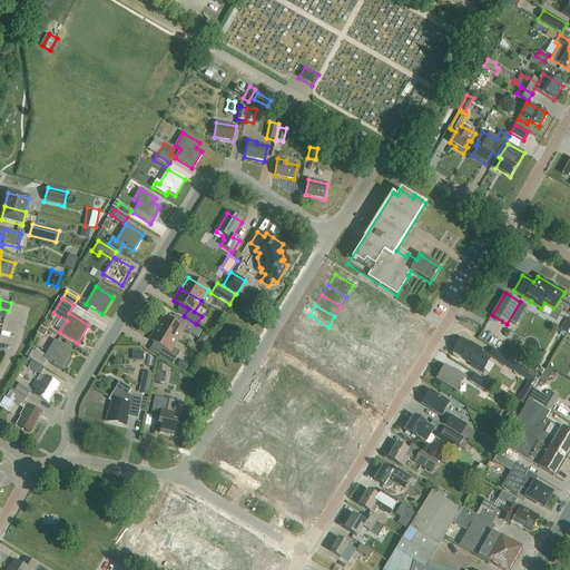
[(310,315),(303,326),(322,337),(328,327),(310,315)]
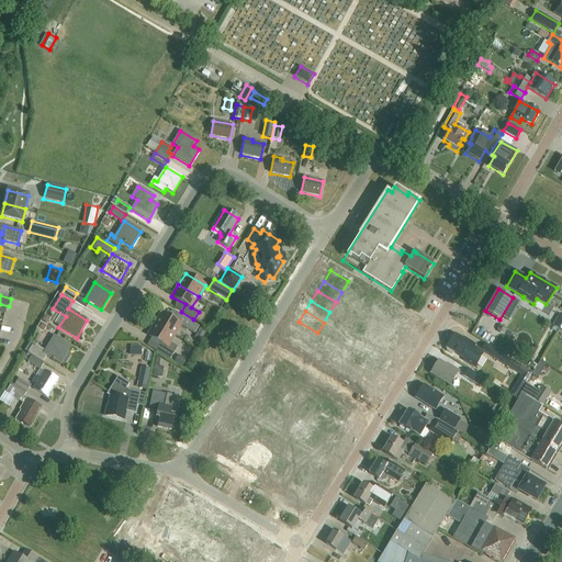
[(397,312),(391,323),(408,334),(415,323),(397,312)]
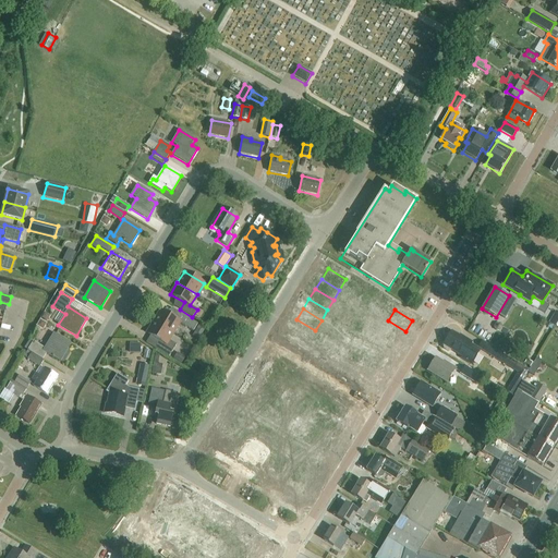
[(154,322),(173,334),(180,323),(193,331),(197,324),(177,312),(173,318),(160,311),(154,322)]
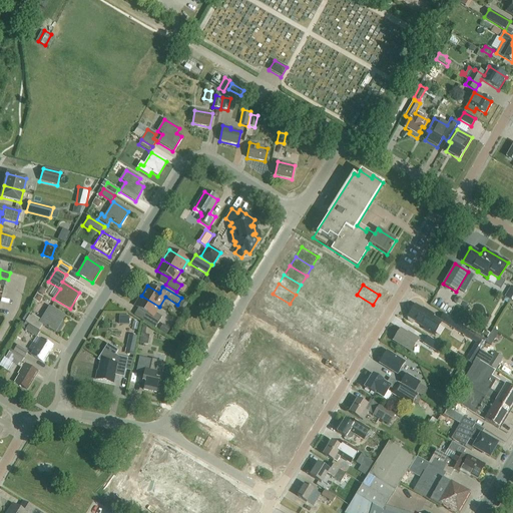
[(512,288),(511,287),(504,297),(512,302),(512,288)]
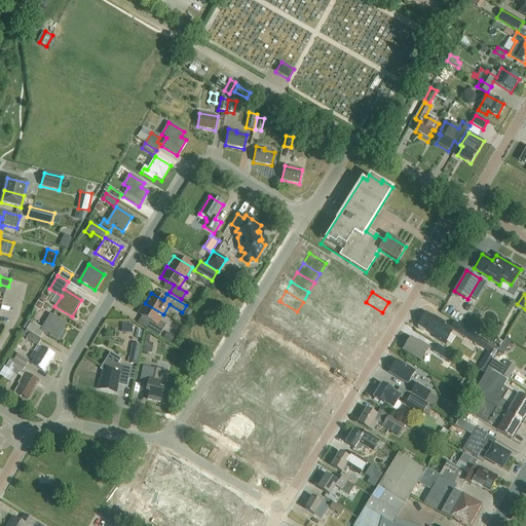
[(334,301),(331,305),(344,313),(343,315),(353,322),(358,315),(334,301)]
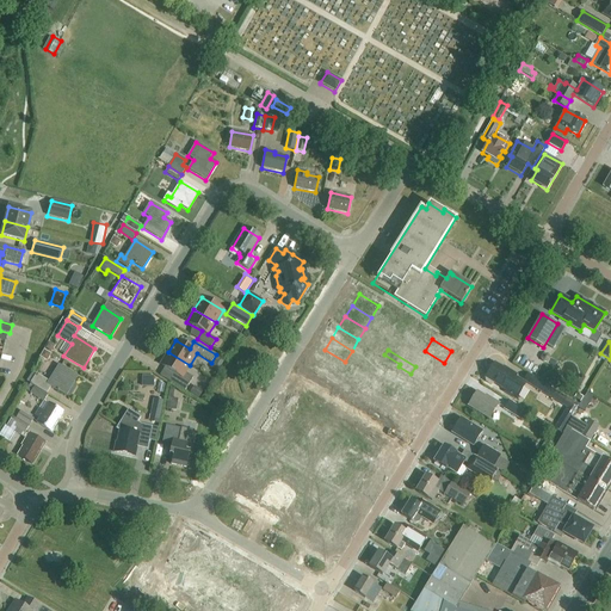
[(425,351),(418,363),(437,375),(444,363),(425,351)]
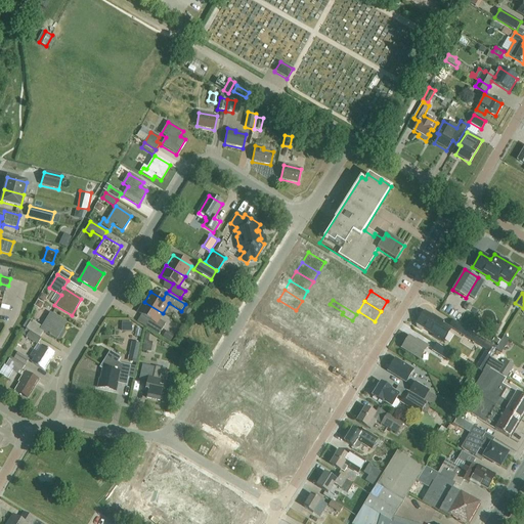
[(159,320),(163,313),(144,302),(137,313),(150,320),(145,328),(159,336),(165,324),(159,320)]
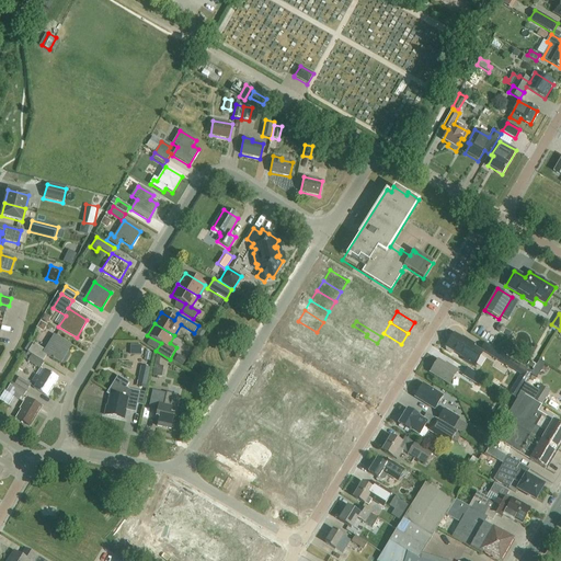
[(384,333),(377,344),(395,355),(401,344),(384,333)]
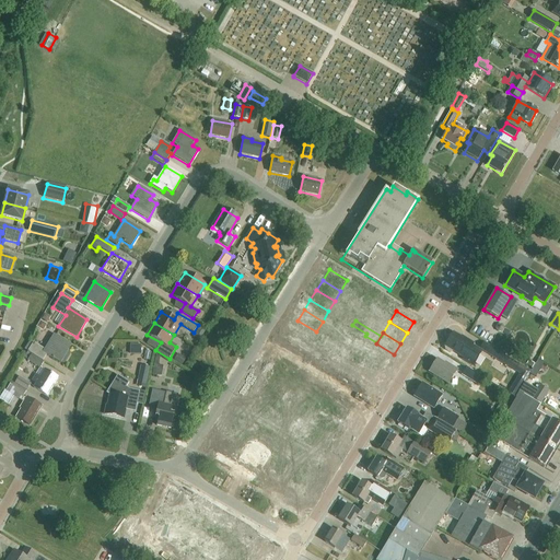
[(453,351),(463,358),(462,360),(473,366),(482,352),(471,346),(473,343),(465,339),(465,340),(453,333),(445,346),(445,347),(445,348),(445,350),(450,352),(452,352),(453,351)]
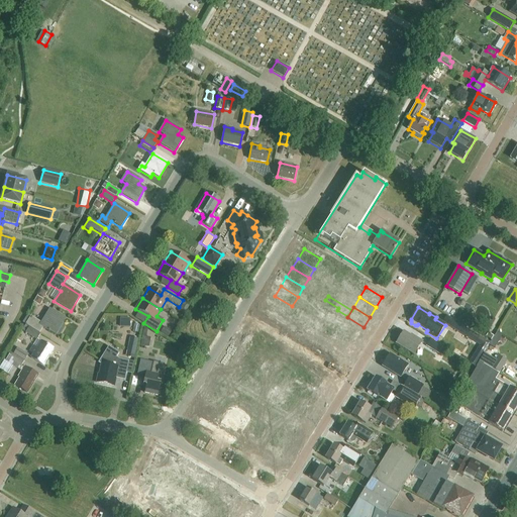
[(22,323),(26,325),(39,333),(42,327),(56,335),(58,336),(60,335),(65,327),(64,326),(62,325),(66,319),(49,309),(40,323),(27,315),(22,323)]
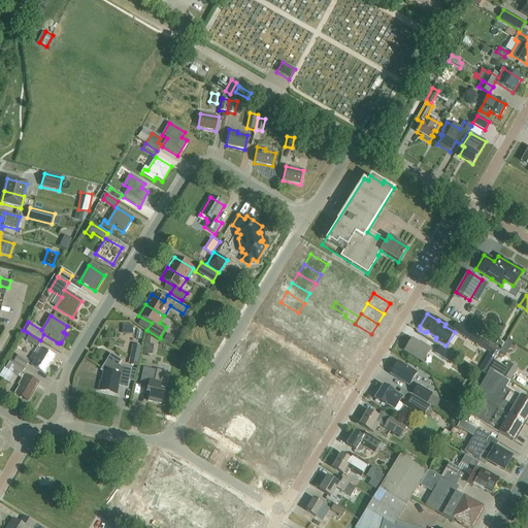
[(298,332),(324,348),(332,333),(306,318),(298,332)]
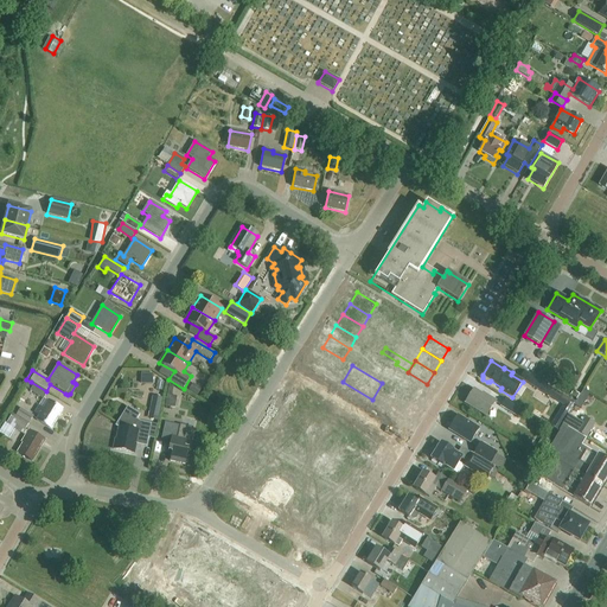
[(521,379),(558,403),(563,395),(525,371),(521,379)]
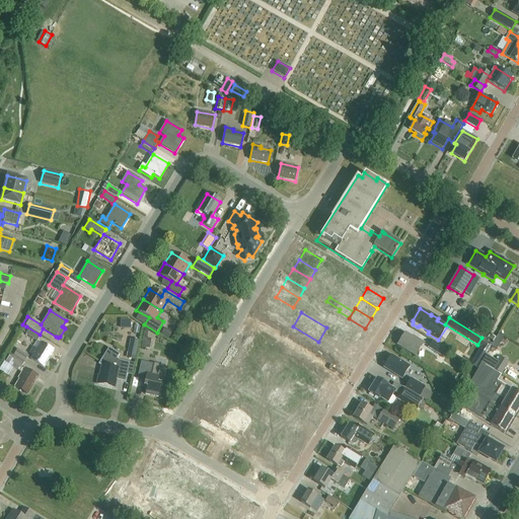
[(122,318),(121,326),(131,326),(131,318),(122,318)]
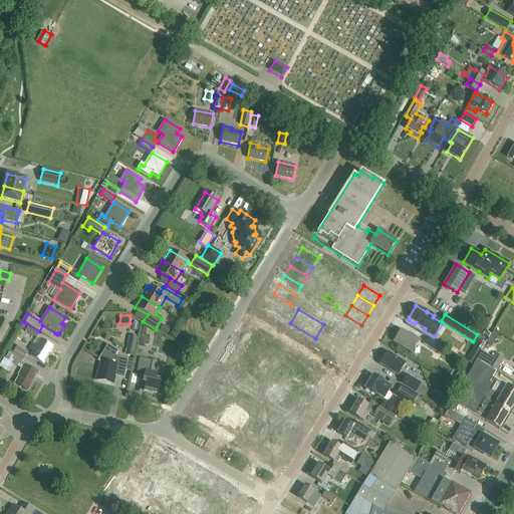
[(345,315),(339,325),(355,334),(361,325),(345,315)]
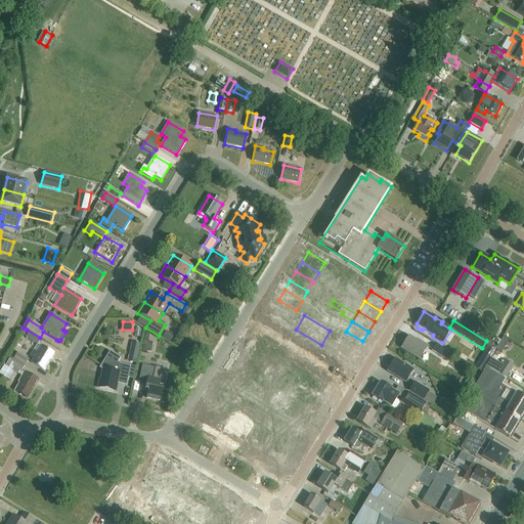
[(30,332),(26,337),(37,344),(41,339),(30,332)]
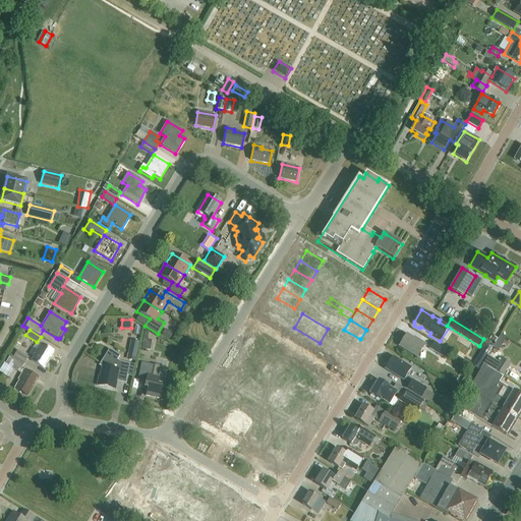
[(344,330),(338,340),(354,350),(360,339),(344,330)]
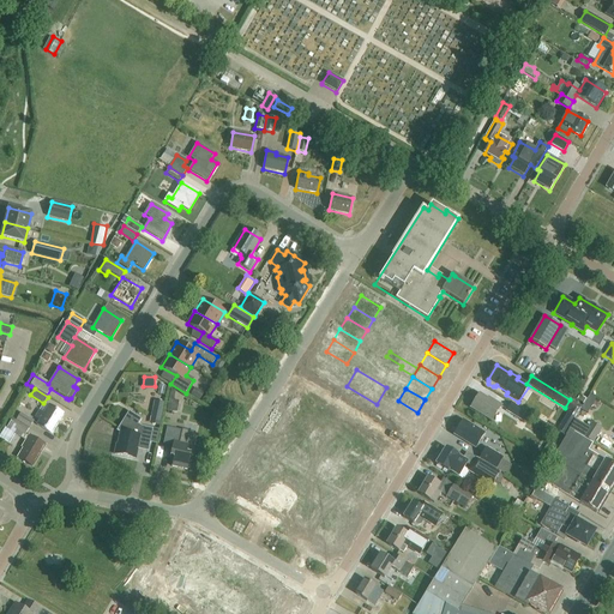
[(170,390),(167,410),(176,413),(179,401),(174,401),(175,391),(170,390)]
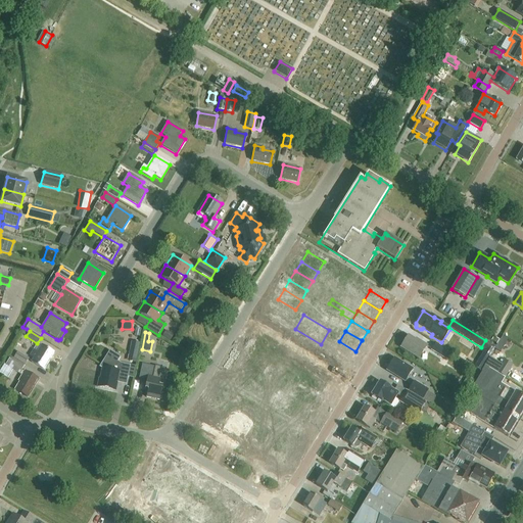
[(419,359),(426,345),(419,341),(419,342),(408,336),(400,347),(419,359)]
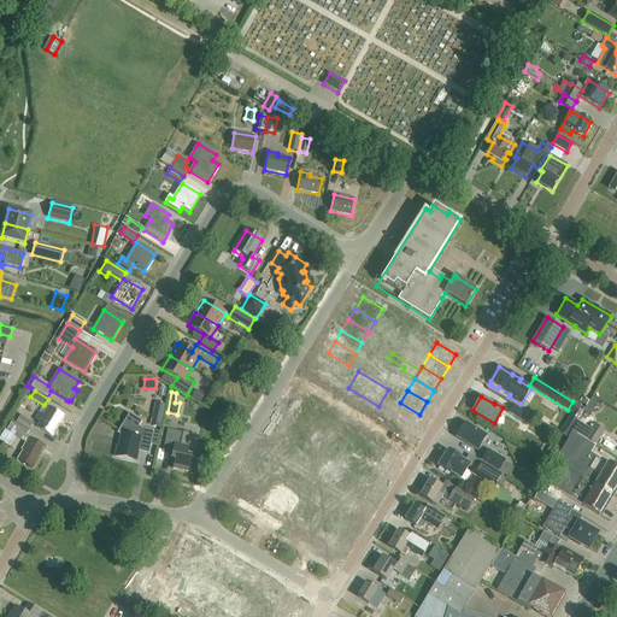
[(598,401),(592,398),(588,405),(594,409),(598,401)]
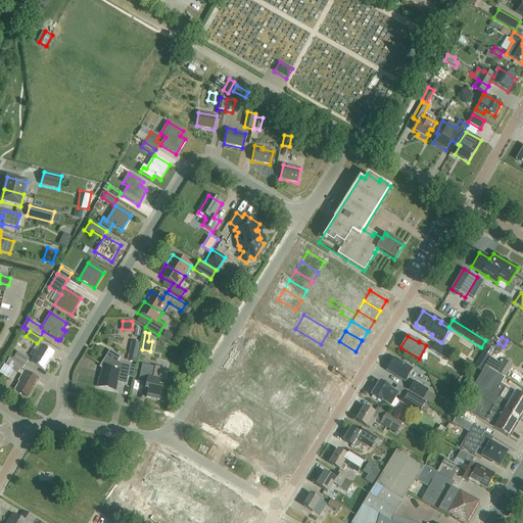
[(136,363),(140,343),(131,341),(127,362),(136,363)]
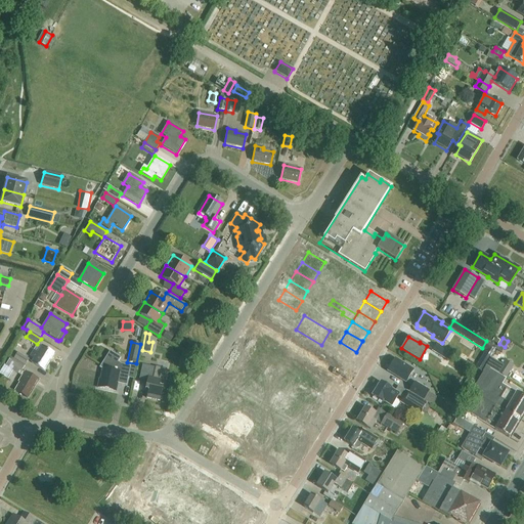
[(449,351),(436,343),(431,351),(444,359),(449,351)]
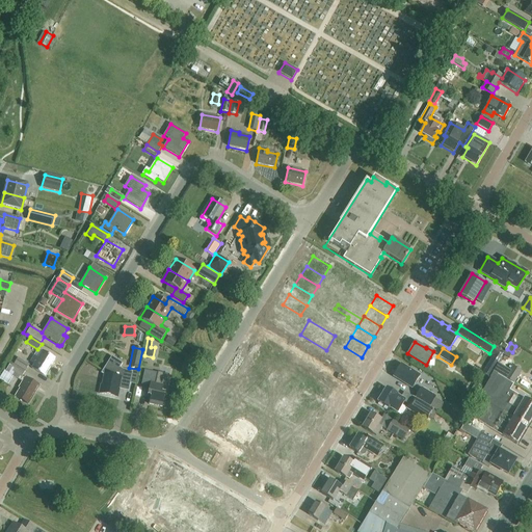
[(55,360),(38,349),(30,362),(34,365),(31,368),(45,376),(51,367),(52,368),(54,365),(52,364),(55,360)]
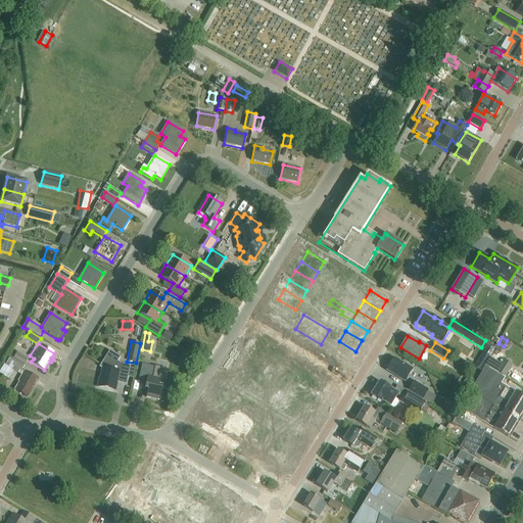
[(484,364),(490,367),(491,363),(488,361),(492,349),(485,346),(477,367),(482,369),(484,364)]
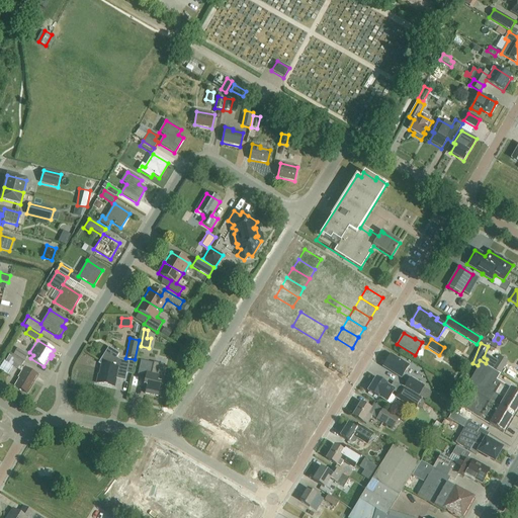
[(117,373),(126,374),(130,362),(119,360),(116,358),(119,354),(108,347),(98,363),(101,365),(99,375),(98,375),(96,383),(114,387),(117,373)]
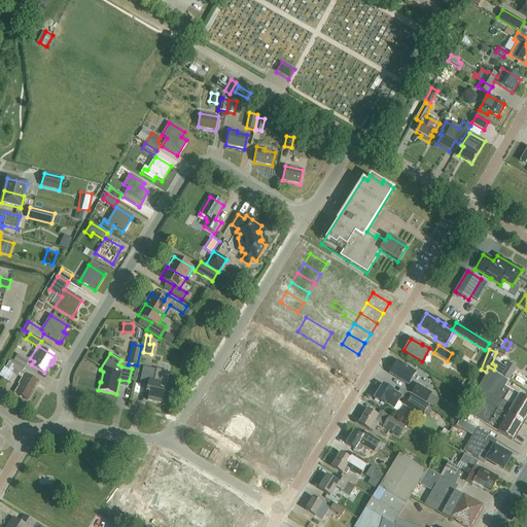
[(13,360),(25,367),(29,361),(18,354),(13,360)]
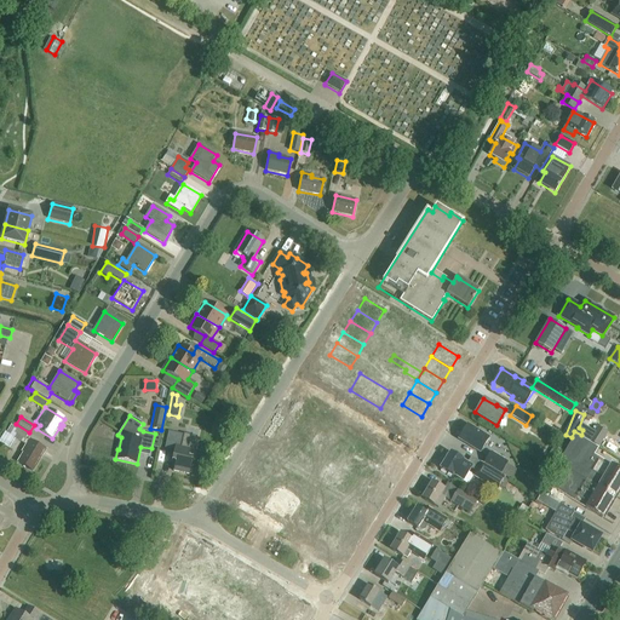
[(29,441),(26,438),(29,432),(12,423),(6,432),(5,431),(0,438),(0,442),(12,451),(18,440),(27,445),(22,452),(24,453),(18,463),(33,471),(45,451),(29,441)]
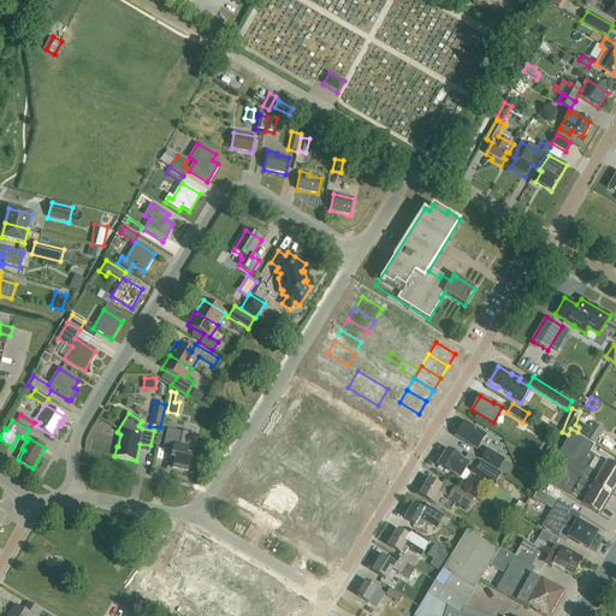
[(477,450),(485,436),(465,422),(455,437),(477,450)]
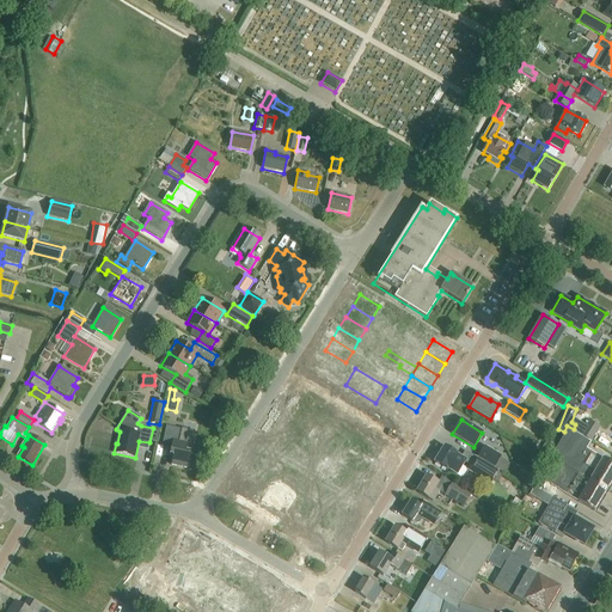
[(591,442),(600,428),(589,421),(580,435),(591,442)]
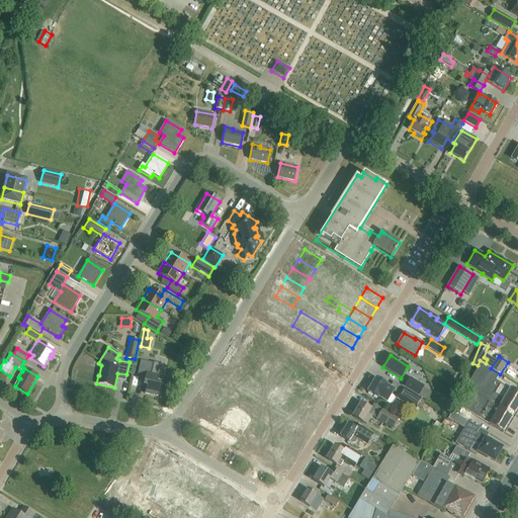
[(154,363),(141,360),(138,374),(146,376),(144,385),(147,386),(145,394),(158,397),(161,383),(158,383),(160,375),(162,376),(164,365),(154,363)]
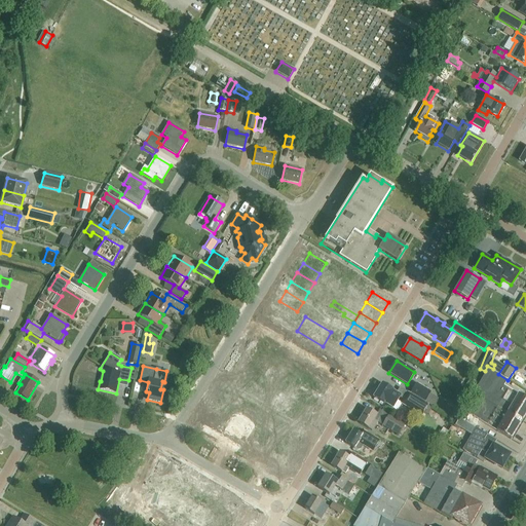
[(478,395),(523,422),(525,416),(525,399),(518,395),(503,386),(508,380),(492,371),(478,395)]
